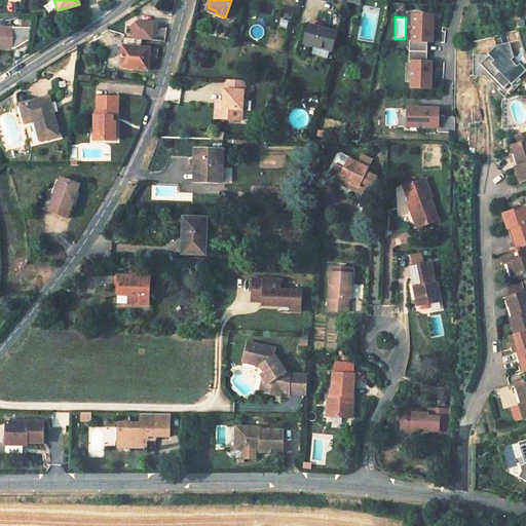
[(433,16),(413,16),(413,42),(409,42),(409,52),(427,52),(427,42),(431,43),(433,16)]
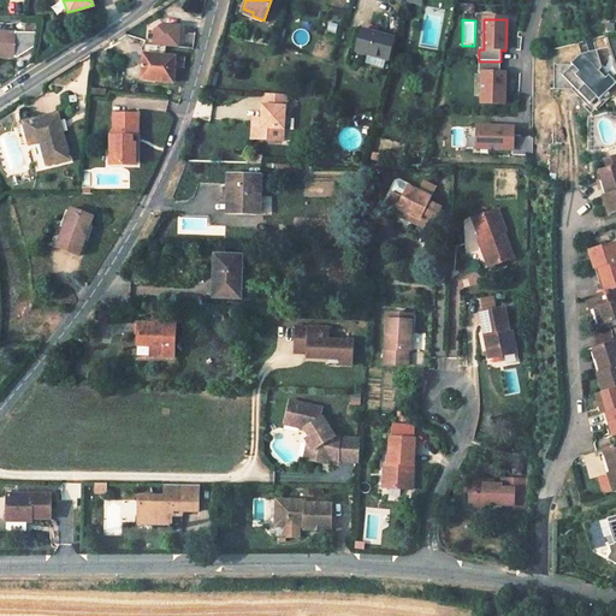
[(182,28),(161,25),(159,28),(157,45),(166,46),(179,47),(182,28)]
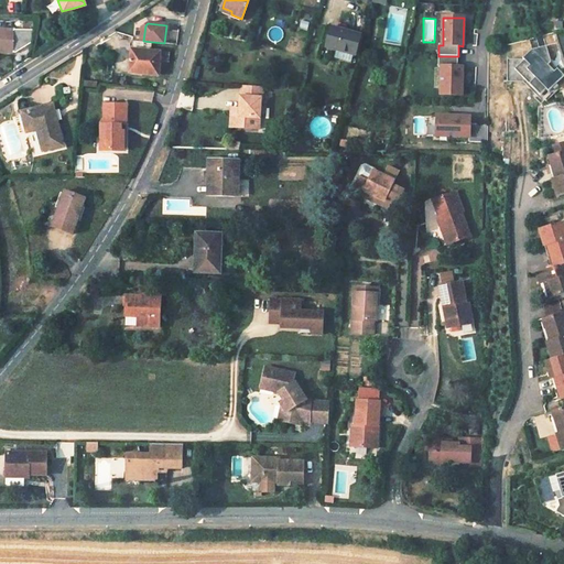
[(360,34),(332,26),(326,46),(355,54),(360,34)]
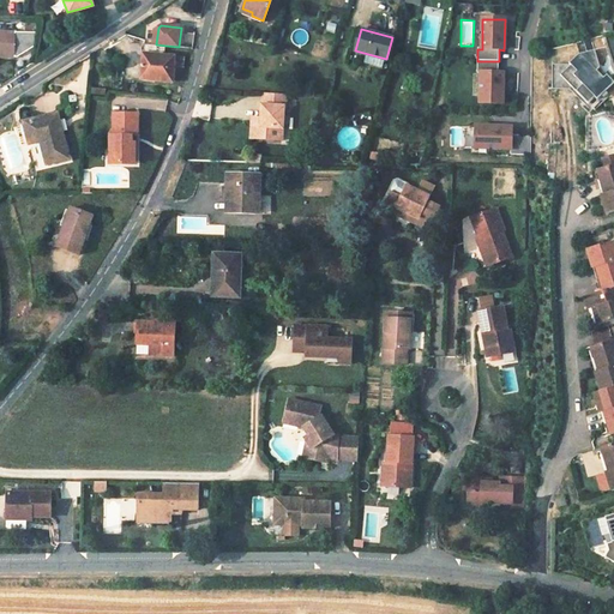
[(13,32),(0,31),(0,56),(13,56),(13,32)]
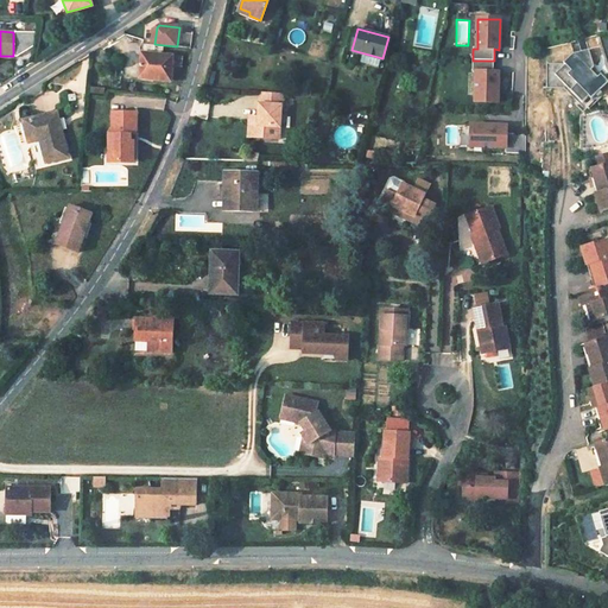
[(154,44),(144,43),(143,56),(163,58),(164,54),(164,45),(154,44)]
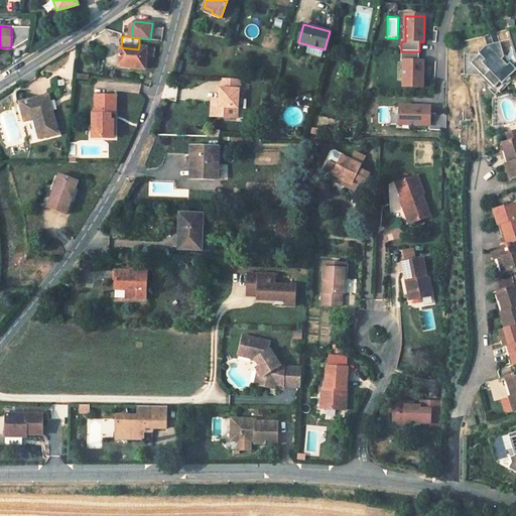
[(465,54),(465,74),(480,74),(496,92),(504,91),(512,81),(511,77),(515,70),(515,67),(511,62),(507,65),(502,58),(505,55),(500,41),(488,44),(480,53),(465,54)]
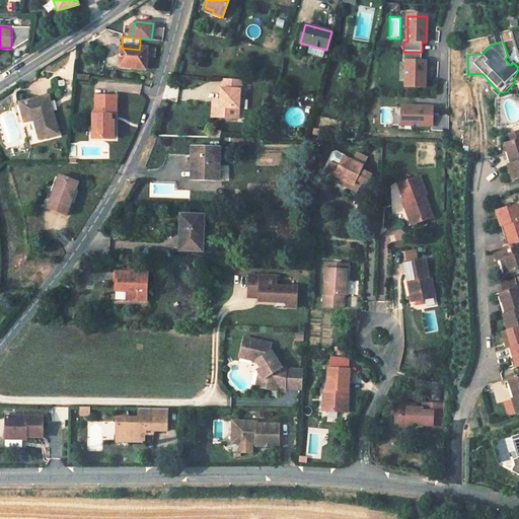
[(139,50),(122,48),(121,66),(147,68),(148,47),(140,46),(139,50)]
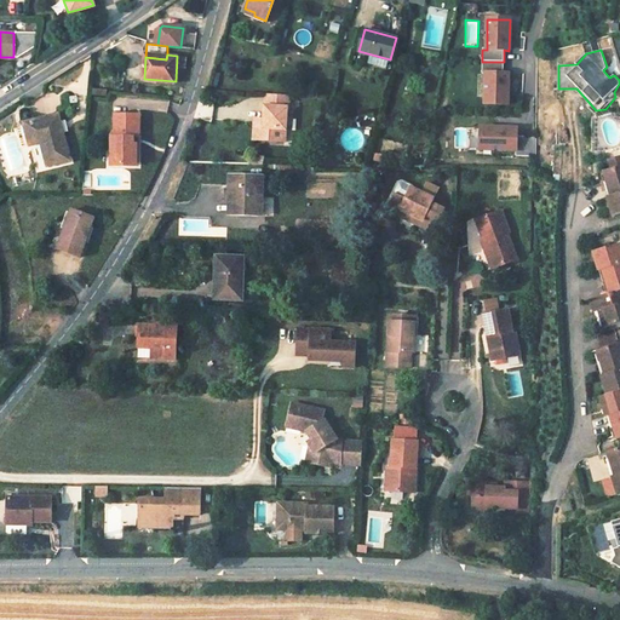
[(504,62),(482,62),(482,74),(486,74),(486,105),(507,105),(509,75),(504,75),(504,62)]
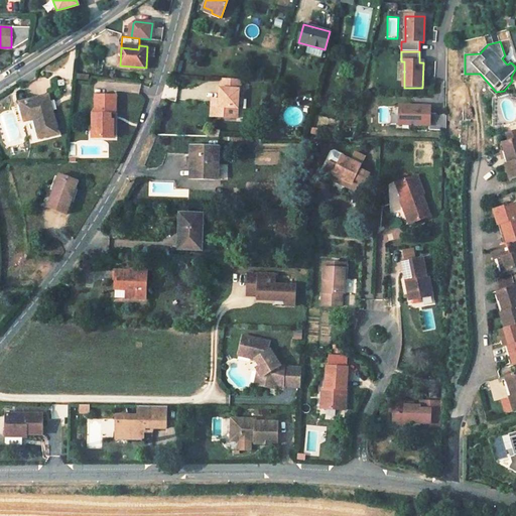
[(240,88),(241,80),(221,78),(220,98),(212,97),(211,114),(237,116),(239,88),(240,88)]
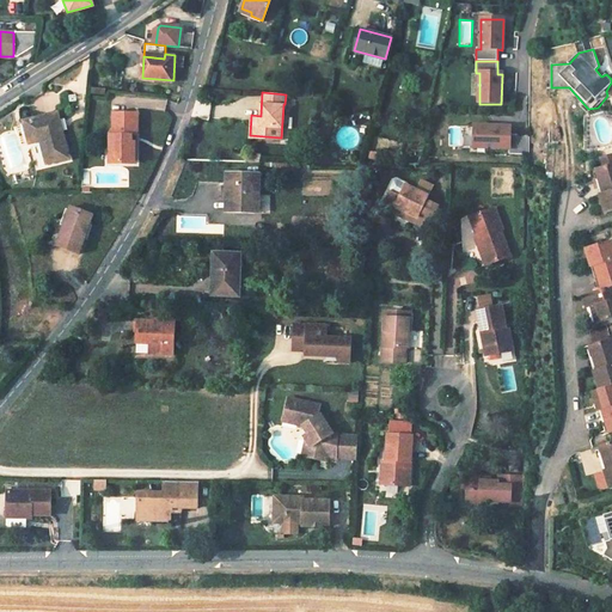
[(57,114),(24,122),(29,139),(40,135),(42,141),(48,163),(68,158),(57,114)]
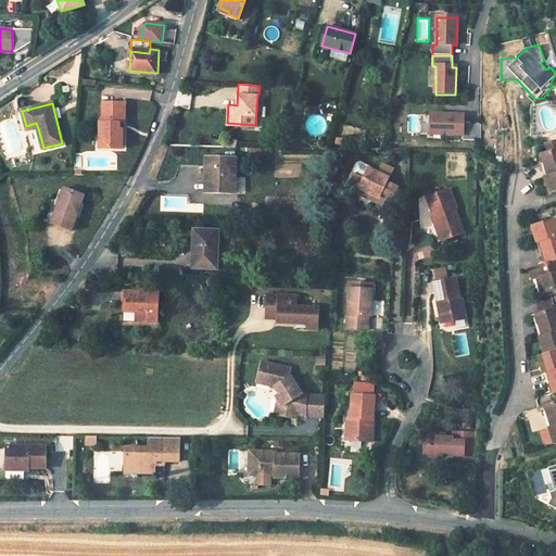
[(125,103),(103,103),(103,123),(103,148),(123,148),(123,123),(125,123),(125,103)]
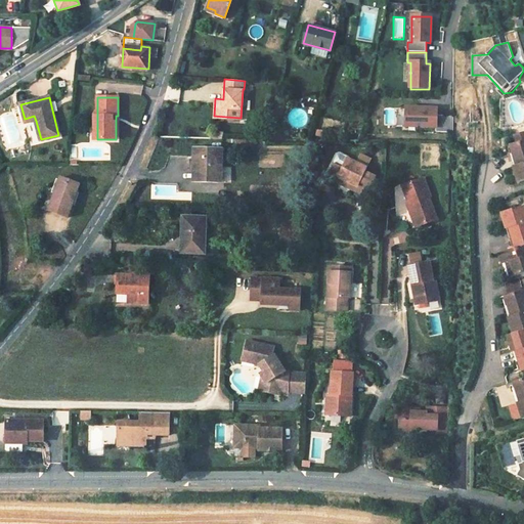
[(436,111),(405,110),(405,128),(435,128),(435,133),(451,133),(452,117),(436,117),(436,111)]
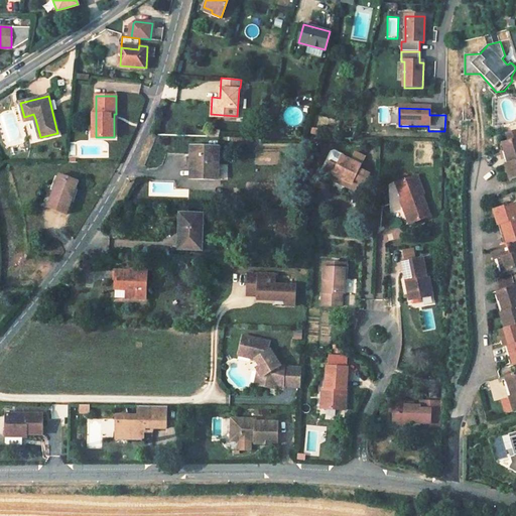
[(507,139),(515,136),(515,130),(506,133),(507,139)]
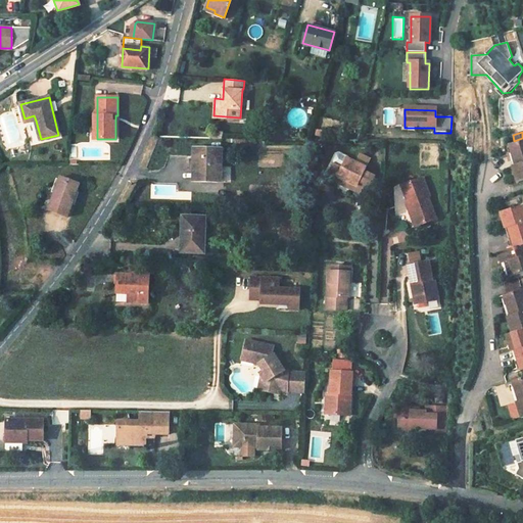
[(522,179),(522,138),(514,141),(509,143),(511,152),(516,151),(520,162),(512,165),(516,182),(522,179)]
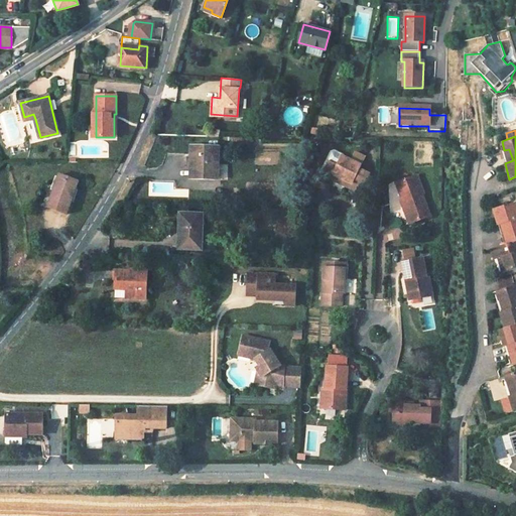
[(218,147),(190,146),(190,156),(196,156),(195,178),(217,179),(218,147)]
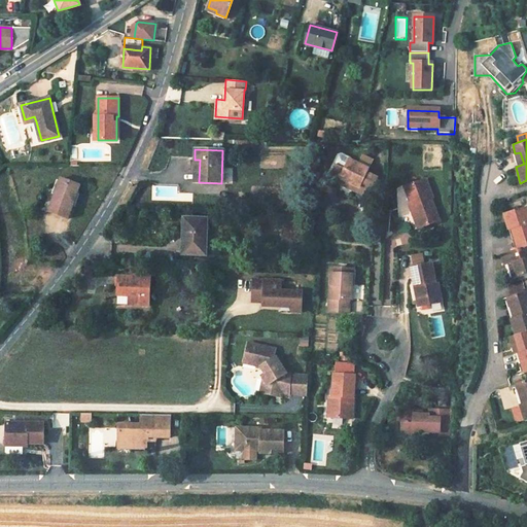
[(515,153),(512,154),(516,167),(524,164),(520,152),(515,153)]
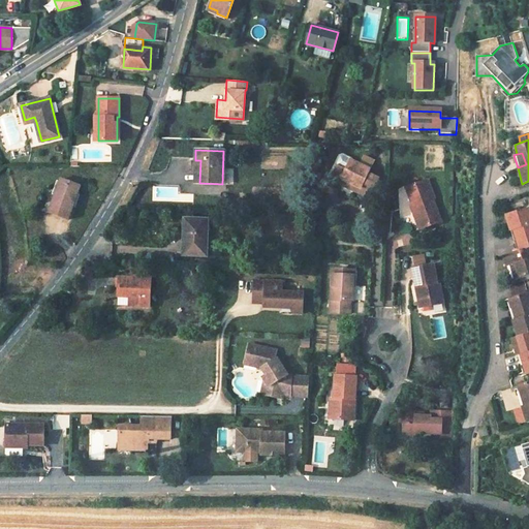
[(338,164),(346,168),(350,159),(342,155),(340,155),(337,162),(338,164)]
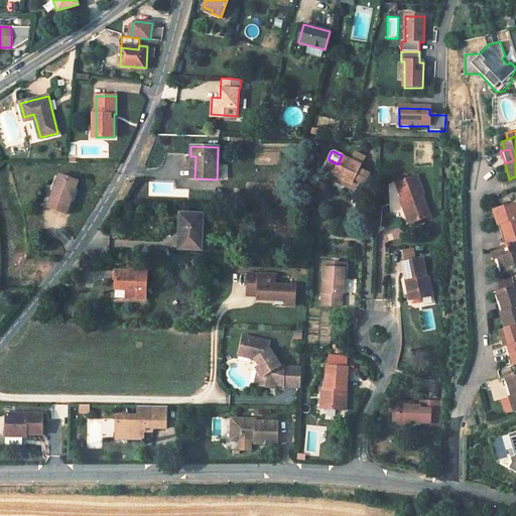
[(361,164),(342,155),(338,164),(330,160),(325,169),(333,173),(351,182),(349,187),(360,192),(369,174),(358,169),(361,164)]
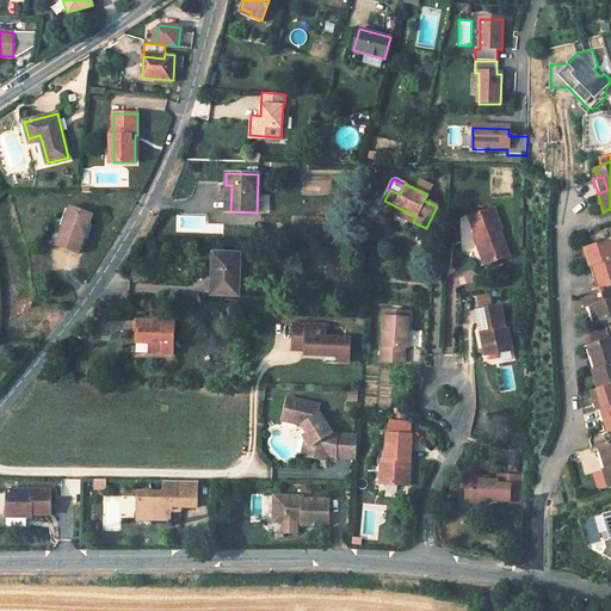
[(415,216),(394,205),(392,211),(413,222),(415,216)]
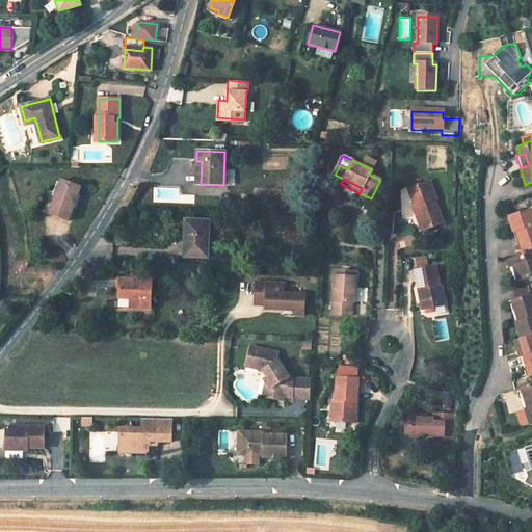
[(80,188),(61,181),(50,214),(69,220),(80,188)]
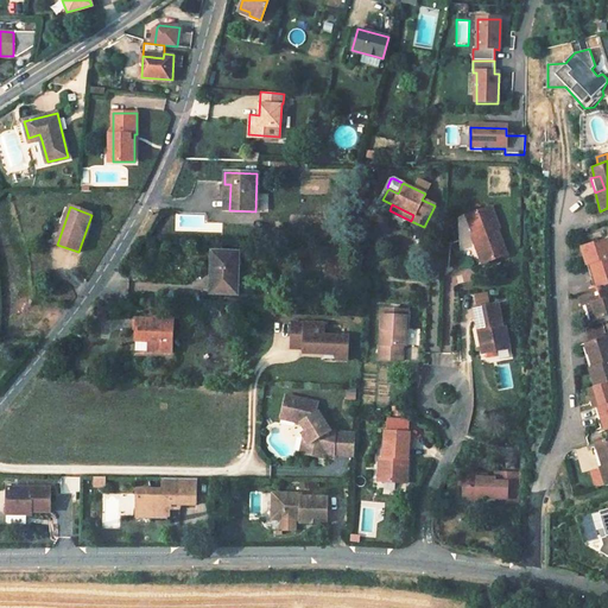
[(491,207),(467,215),(474,235),(472,236),(477,254),(480,253),(483,263),(505,254),(495,228),(498,228),(491,207)]
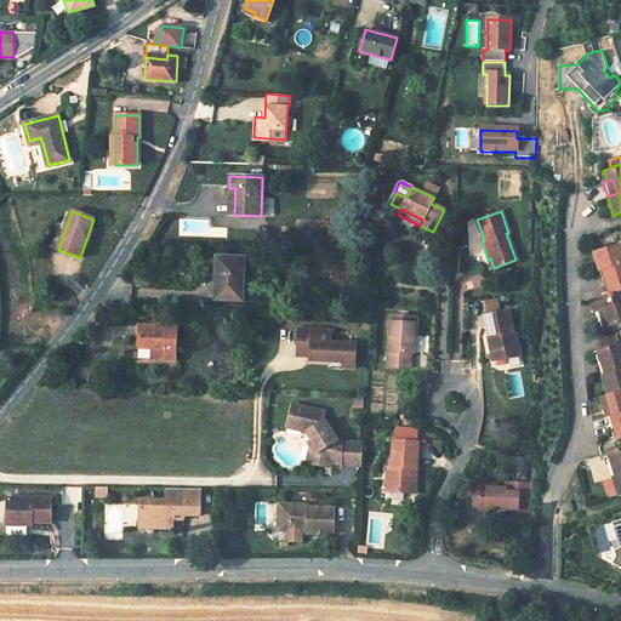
[(620,250),(619,243),(593,251),(599,269),(609,267),(614,280),(607,283),(610,294),(620,289),(620,250)]
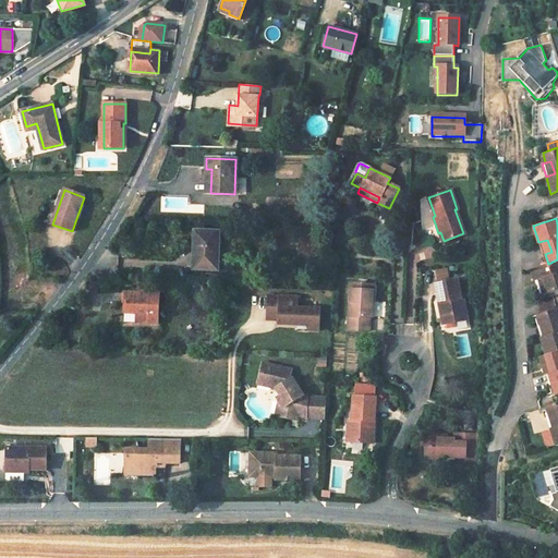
[(219,231),(194,230),(193,249),(197,247),(197,269),(218,269),(219,231)]
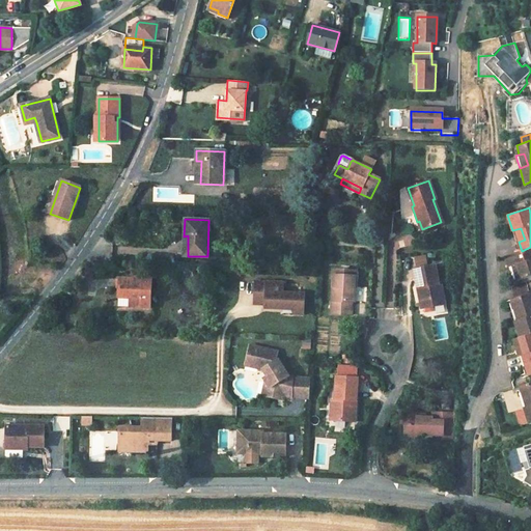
[(521,228),(512,230),(515,243),(519,242),(525,240),(521,228)]
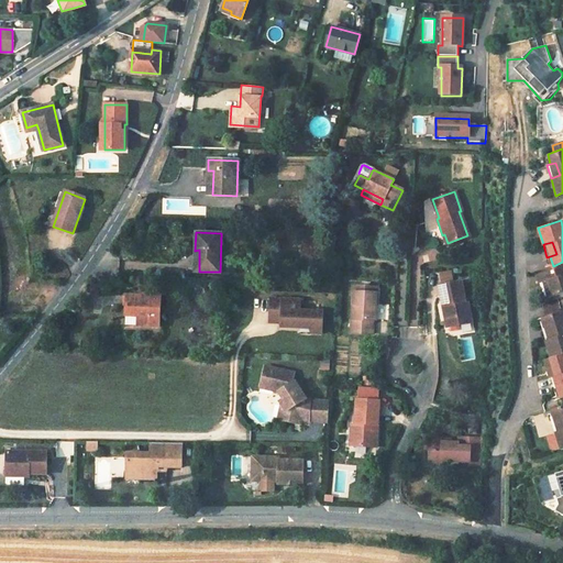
[(562,262),(553,266),(534,272),(538,283),(543,280),(547,279),(552,296),(562,291),(562,262)]
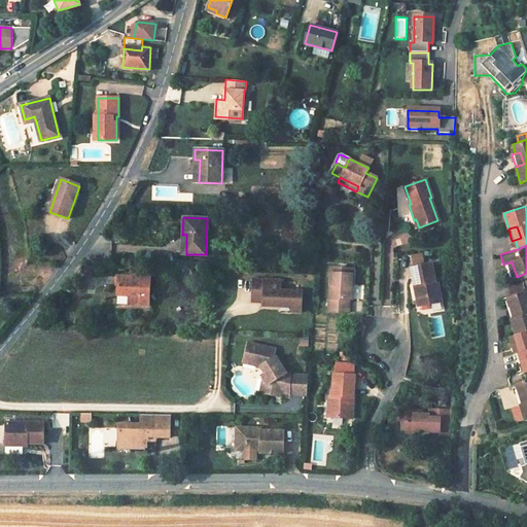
[(409,255),(411,265),(424,262),(422,252),(409,255)]
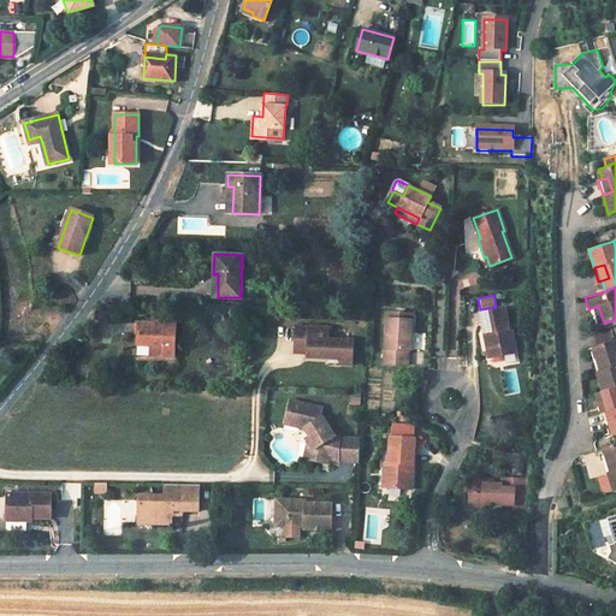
[(598,306),(594,307),(599,325),(604,324),(598,306)]
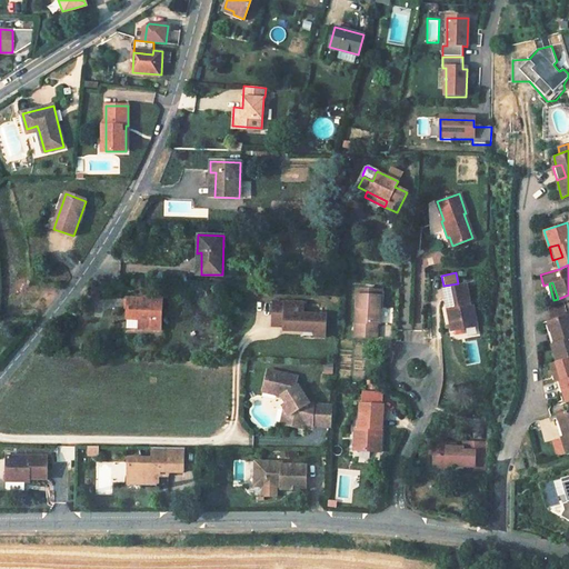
[(466,283),(443,288),(447,308),(450,308),(450,312),(448,312),(450,325),(461,321),(462,328),(476,325),(472,303),(469,303),(466,283)]
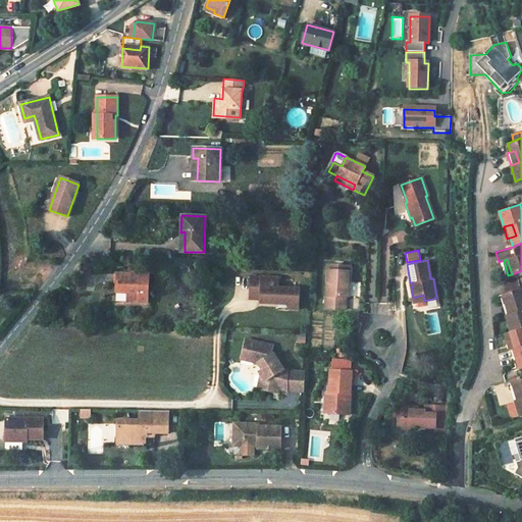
[(350,266),(328,265),(325,309),(345,310),(346,297),(348,297),(350,266)]
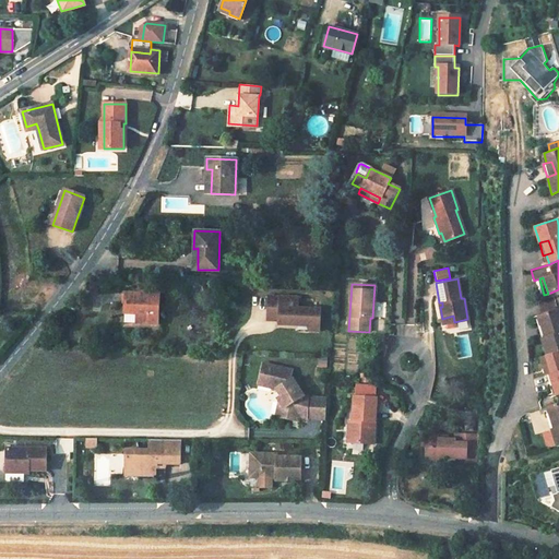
[(158,294),(126,293),(125,312),(137,312),(135,322),(157,323),(158,294)]
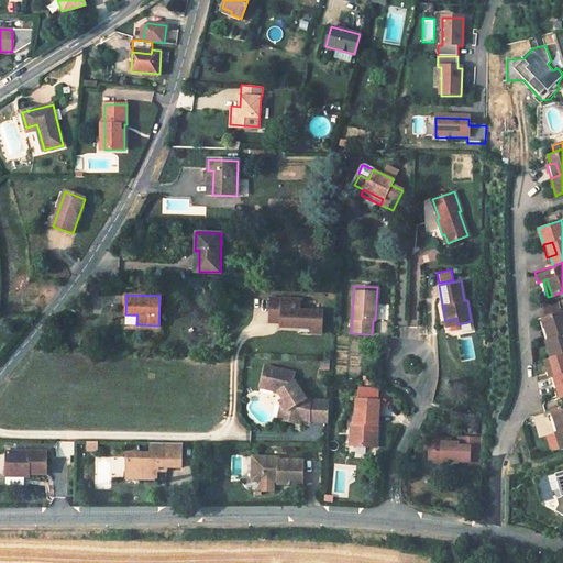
[(300,299),(269,298),(269,309),(290,310),(289,327),(299,328),(300,324),(308,324),(311,333),(321,333),(322,311),(299,310),(300,299)]
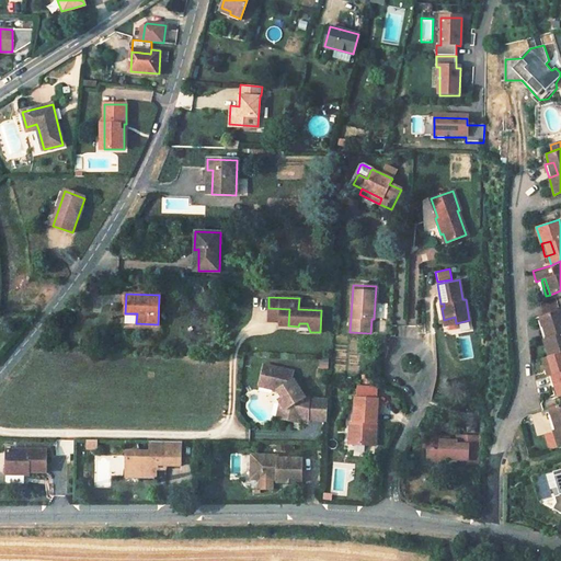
[(557,300),(540,305),(542,315),(559,310),(557,300)]
